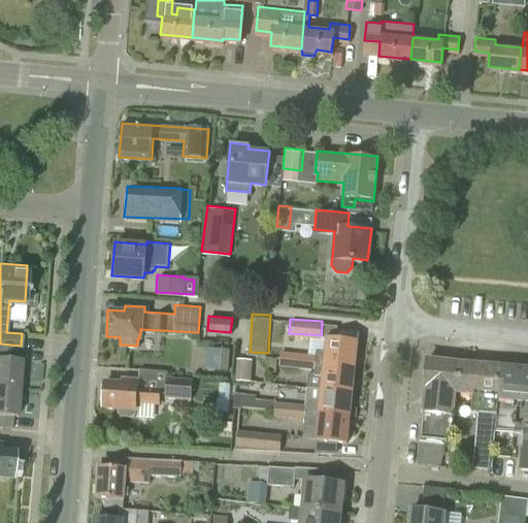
[(315,352),(314,361),(354,365),(357,339),(347,338),(326,336),(325,350),(315,349),(315,352)]
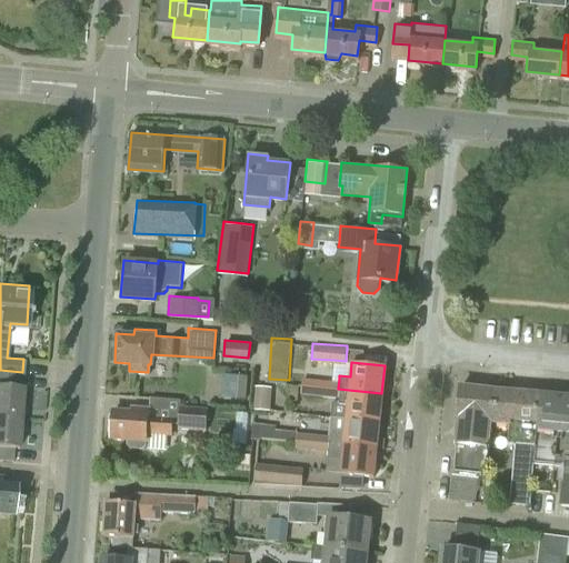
[(302,376),(300,392),(318,393),(319,385),(321,386),(322,378),(302,376)]
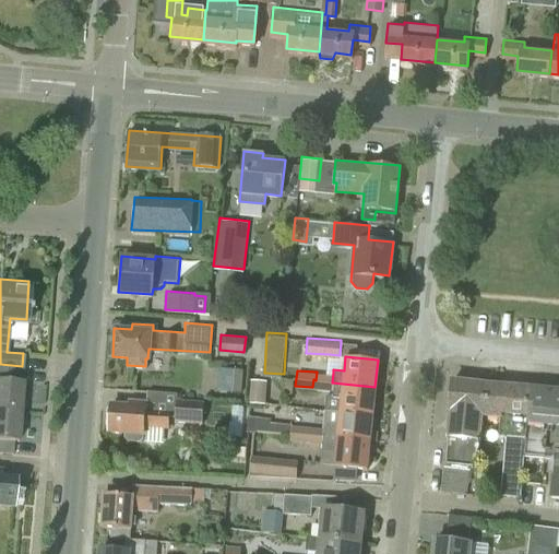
[(313,379),(312,387),(332,389),(332,393),(325,392),(324,409),(340,410),(372,413),(375,387),(332,382),(333,373),(326,373),(317,372),(316,380),(313,379)]
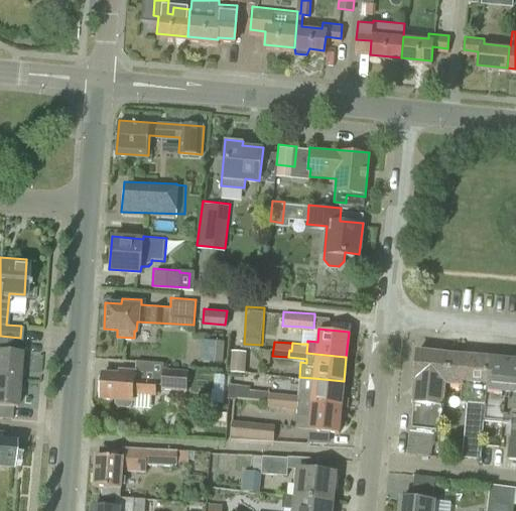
[(0,374),(18,376),(20,349),(0,347),(0,374)]
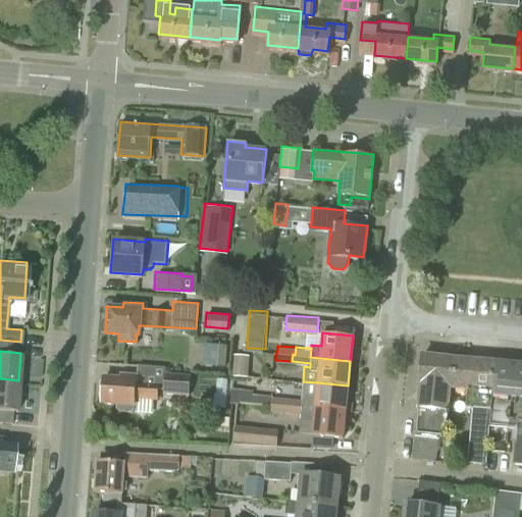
[(247,374),(248,353),(233,352),(232,373),(247,374)]
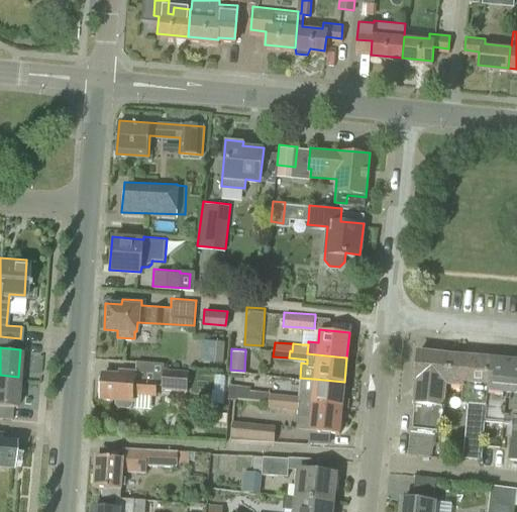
[(441,431),(446,383),(449,352),(417,349),(412,403),(413,403),(411,428),(441,431)]
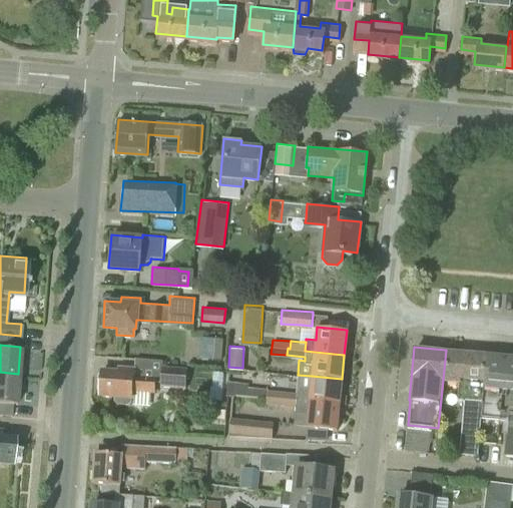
[(480,415),(486,354),(446,350),(443,380),(459,382),(457,399),(463,399),(458,452),(477,454),(481,415),(480,415)]
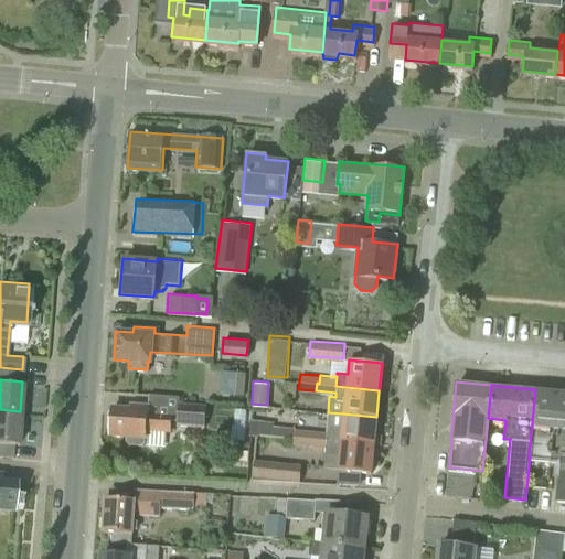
[(564,498),(564,393),(535,389),(529,457),(530,457),(560,460),(558,475),(556,475),(554,498),(564,498)]
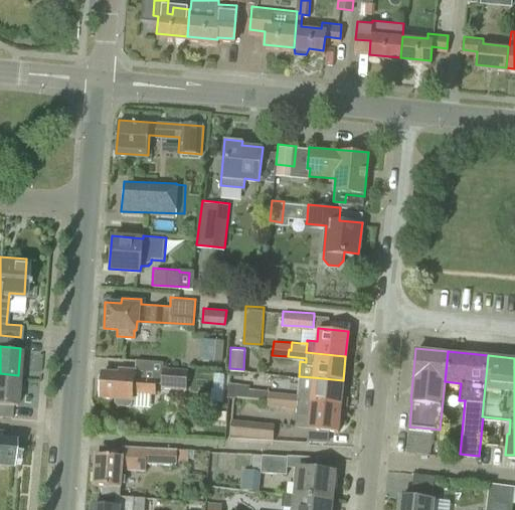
[(185,387),(187,367),(162,365),(163,359),(136,357),(135,369),(116,367),(116,371),(101,370),(99,396),(114,397),(114,400),(117,403),(129,404),(131,401),(132,399),(133,399),(134,390),(155,392),(156,381),(160,381),(160,385),(185,387)]
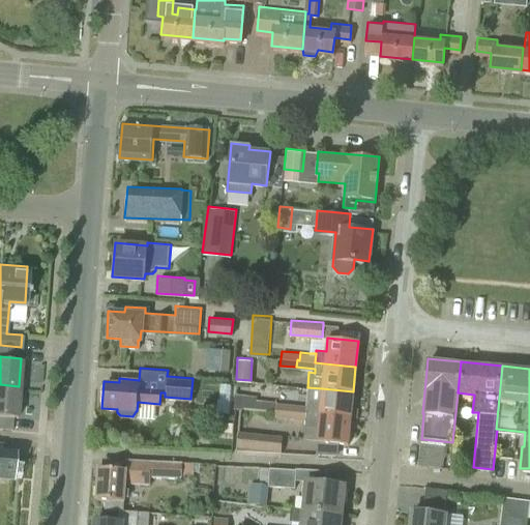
[(17,413),(19,386),(0,384),(0,427),(1,428),(2,412),(17,413)]
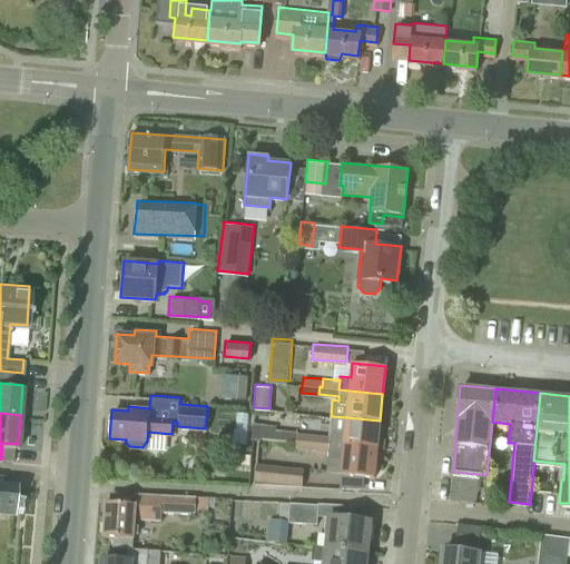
[(315,433),(314,441),(317,441),(316,448),(328,448),(327,449),(334,451),(334,445),(344,446),(377,449),(380,421),(346,417),(331,416),(330,434),(315,433)]
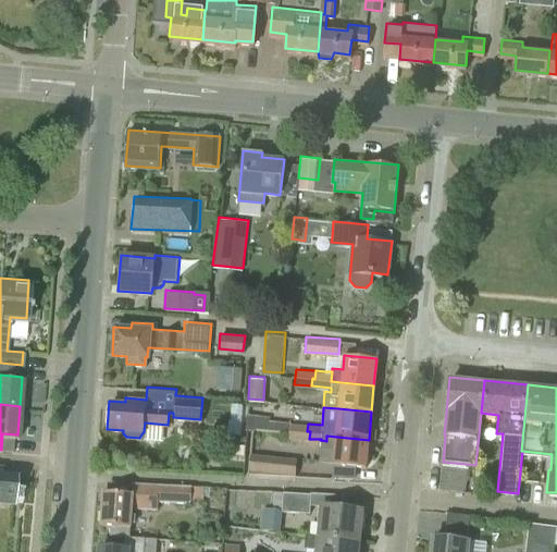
[(245,425),(245,428),(255,429),(255,427),(288,430),(289,421),(270,419),(270,415),(246,412),(245,425)]
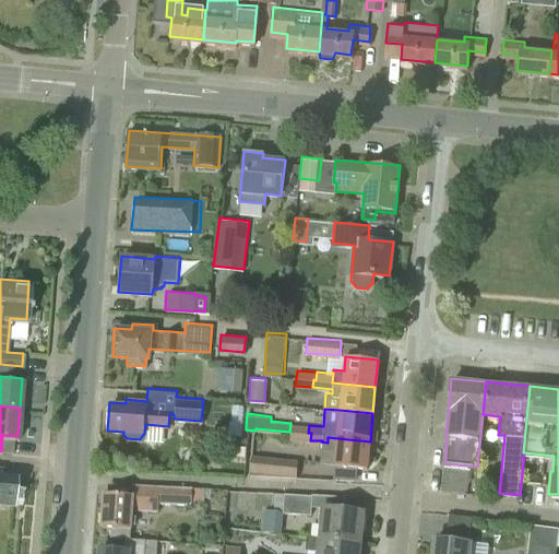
[(289,432),(289,438),(310,440),(311,433),(308,433),(309,425),(290,423),(289,432)]
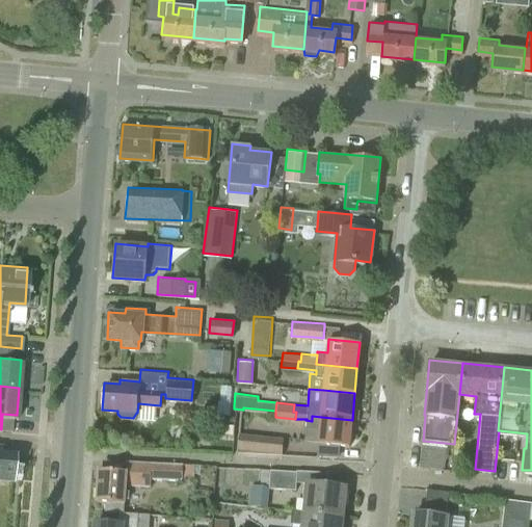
[(306,420),(304,439),(318,440),(318,443),(349,446),(352,420),(321,417),(312,416),(312,421),(306,420)]
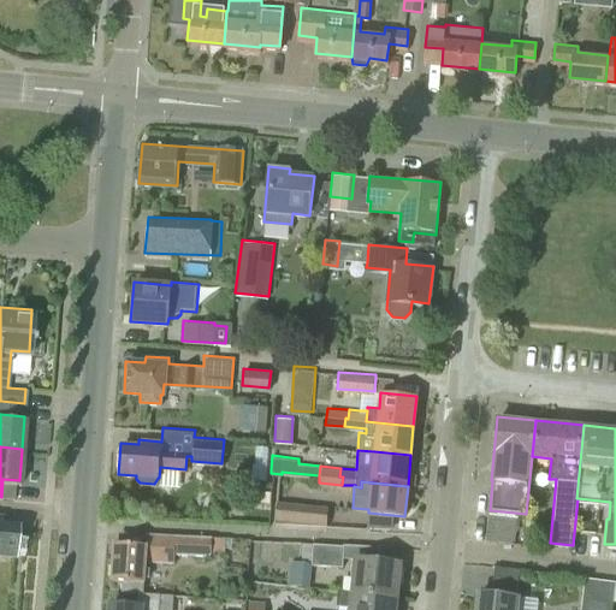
[(326,523),(329,505),(277,499),(276,519),(326,523)]
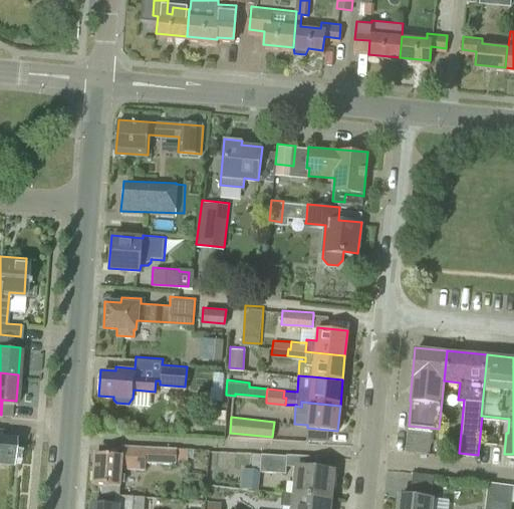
[(0,434),(0,460),(10,461),(12,436),(0,434)]
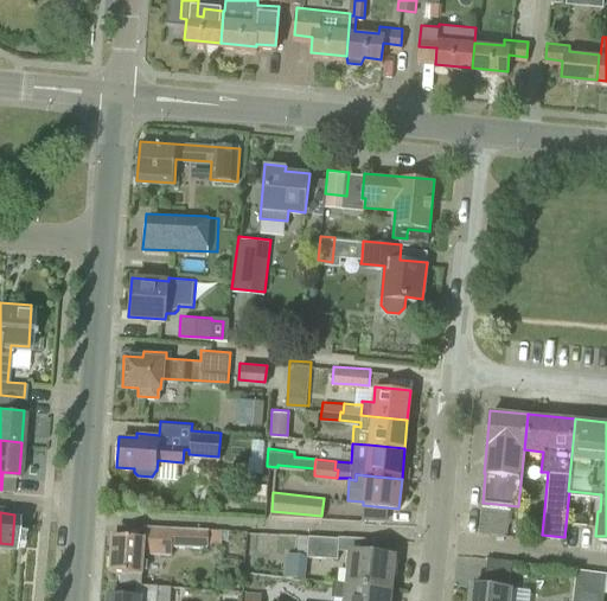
[(141,587),(142,582),(142,574),(144,551),(172,552),(172,547),(208,548),(208,529),(170,528),(139,525),(139,538),(112,536),(110,571),(120,571),(119,586),(135,587),(141,587)]
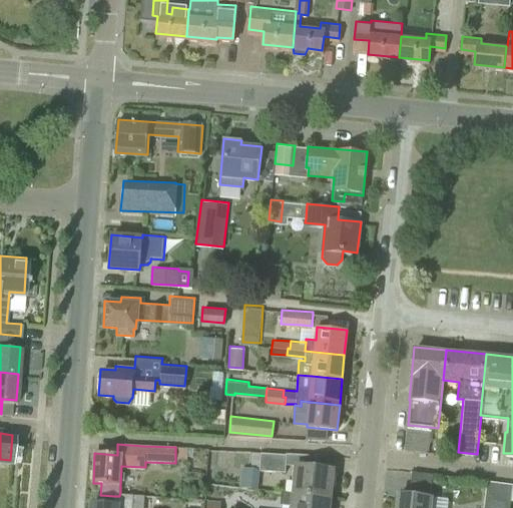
[(286,470),(287,451),(252,449),(251,468),(286,470)]
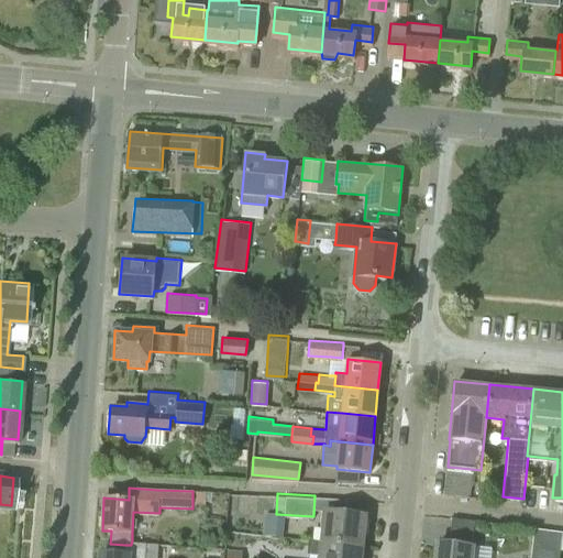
[(323,542),(361,545),(364,515),(326,511),(323,539),(323,542)]
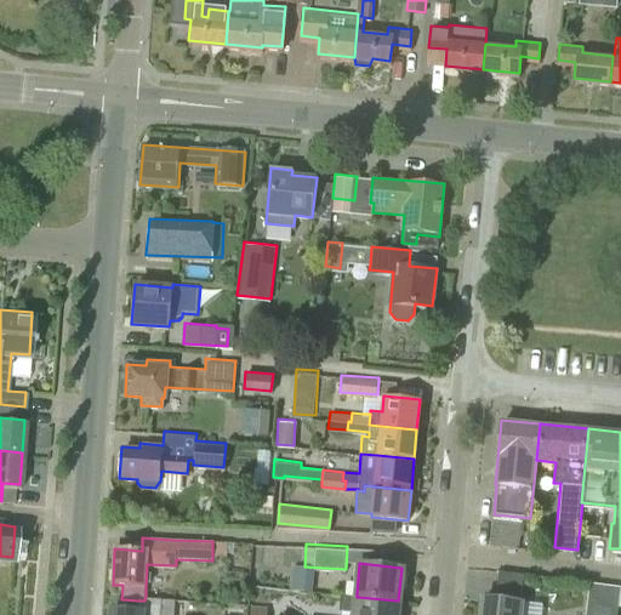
[(617,603),(620,586),(588,581),(584,614),(615,614),(617,603)]
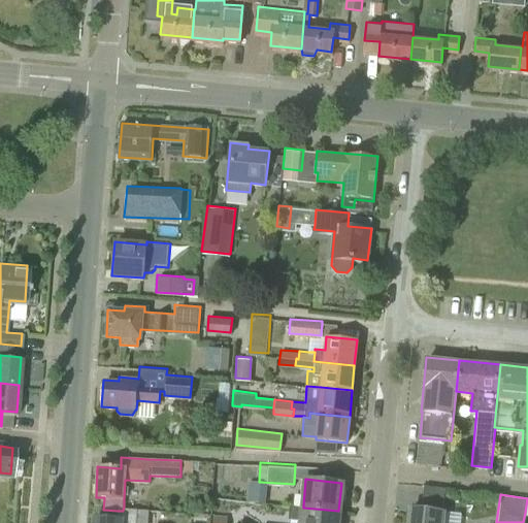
[(303,508),(303,505),(290,504),(288,518),(301,520),(300,522),(336,522),(338,511),(303,508)]
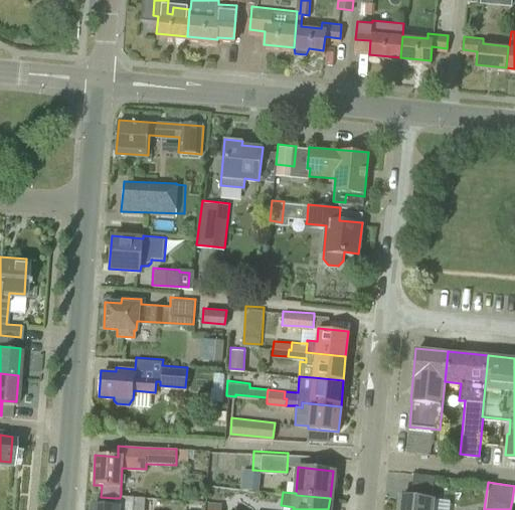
[(120,498),(115,498),(114,508),(90,507),(90,509),(143,509),(145,496),(121,494),(120,498)]
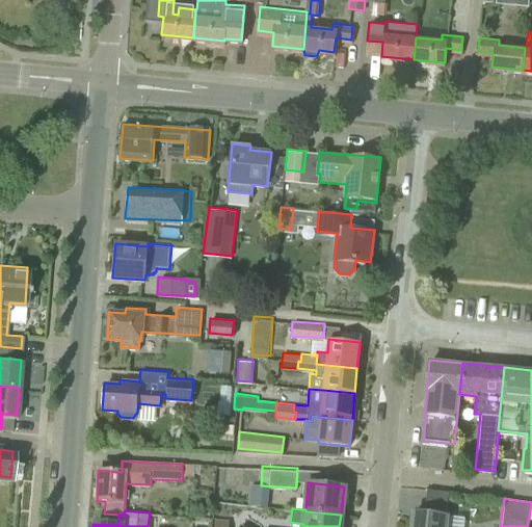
[(446,526),(448,517),(413,514),(410,526),(446,526)]
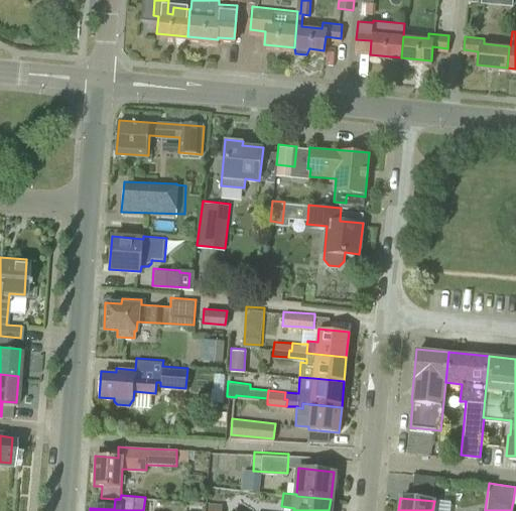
[(222,510),(222,502),(207,502),(206,510),(222,510)]
